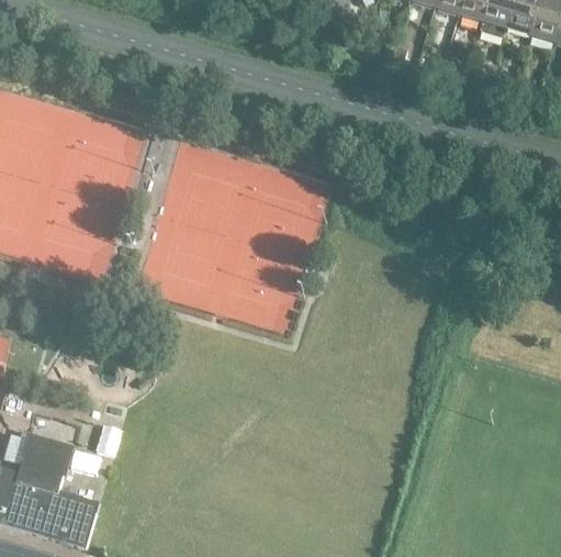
[(436,0),(434,8),(458,14),(461,0),(436,0)]
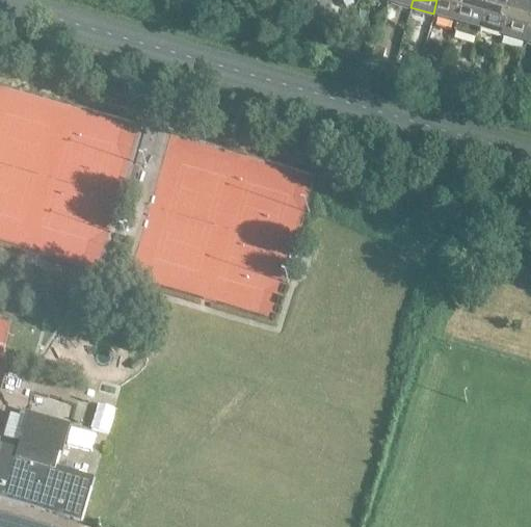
[(436,0),(433,14),(456,21),(462,0),(436,0)]
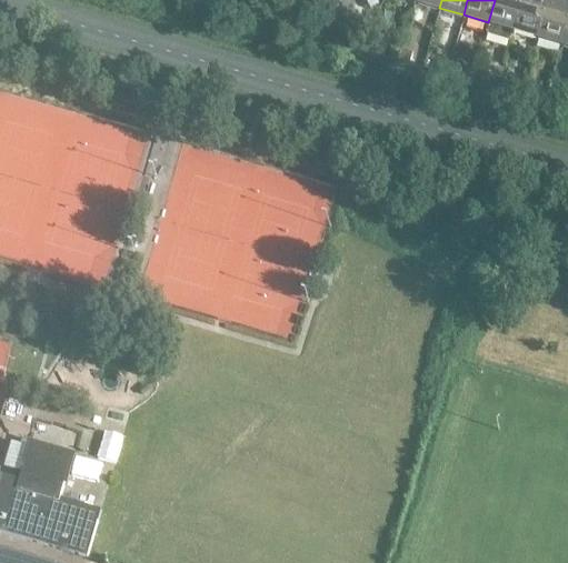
[(495,0),(488,22),(485,31),(510,38),(512,29),(514,23),(520,0),(495,0)]
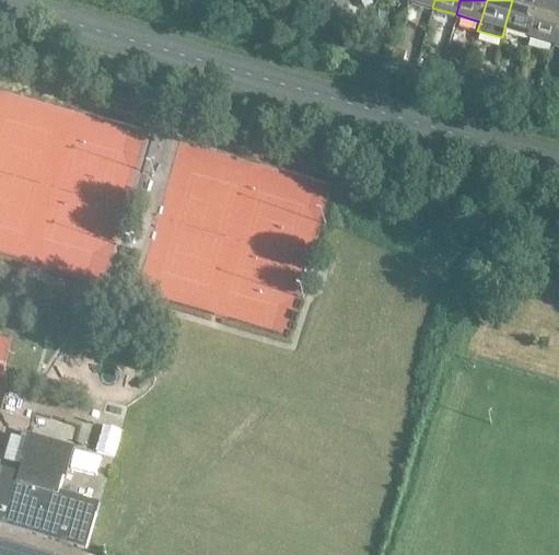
[(512,0),(505,23),(504,29),(528,35),(538,0),(512,0)]
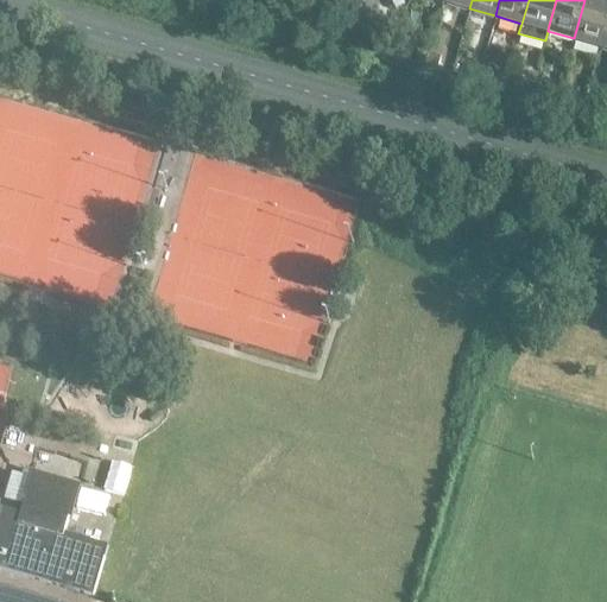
[(606,18),(606,5),(589,0),(585,0),(574,38),(599,46),(606,18)]
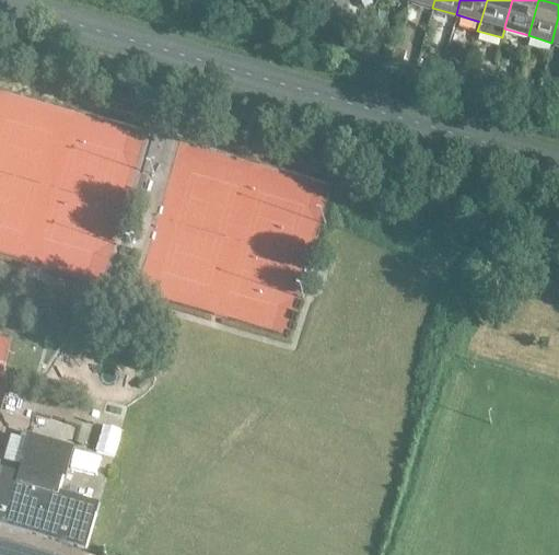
[(385,43),(381,55),(392,58),(395,46),(385,43)]
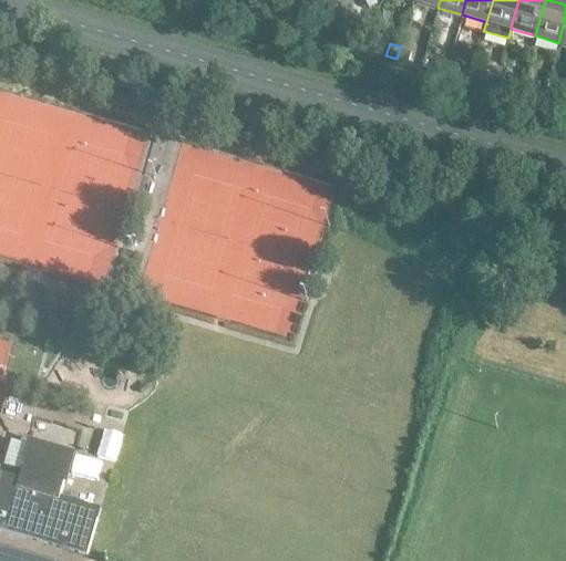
[(411,50),(400,47),(397,59),(407,61),(411,50)]
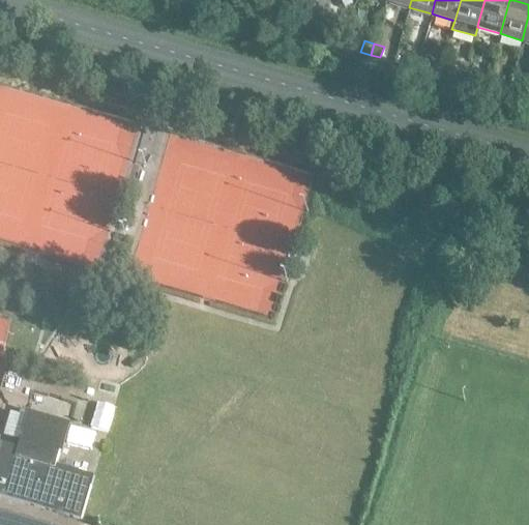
[(409,54),(406,64),(416,67),(419,57),(409,54)]
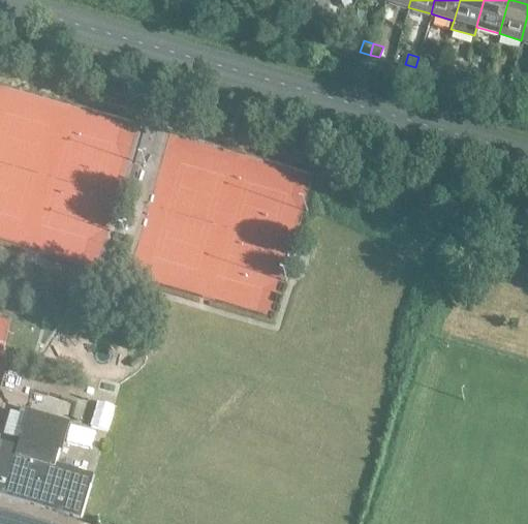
[(428,59),(418,57),(415,67),(425,70),(428,59)]
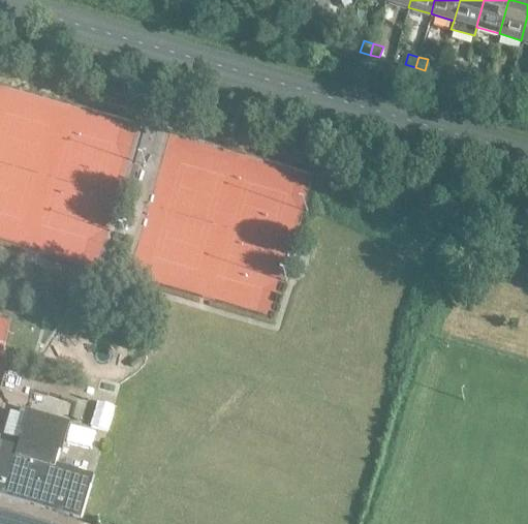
[(454,67),(451,78),(461,81),(464,69),(454,67)]
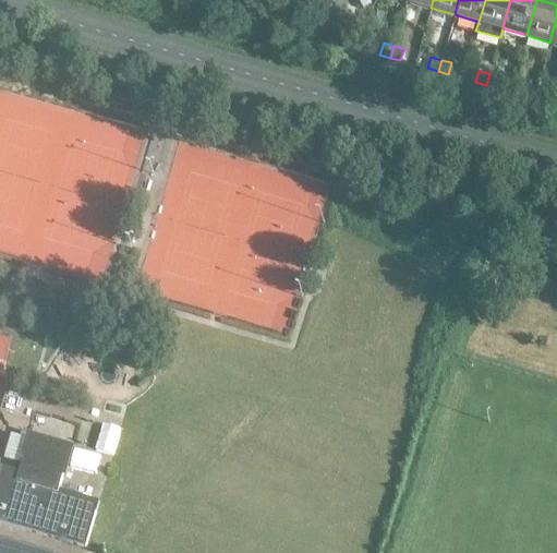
[(499,76),(489,73),(486,85),(496,88),(499,76)]
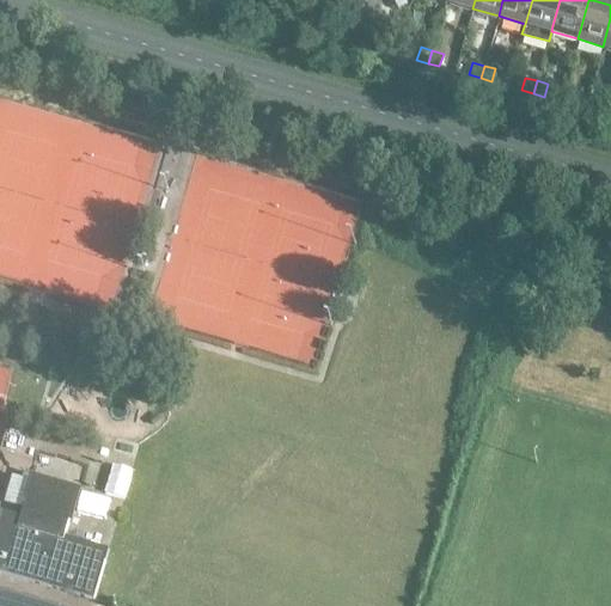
[(563,90),(560,101),(567,102),(570,92),(563,90)]
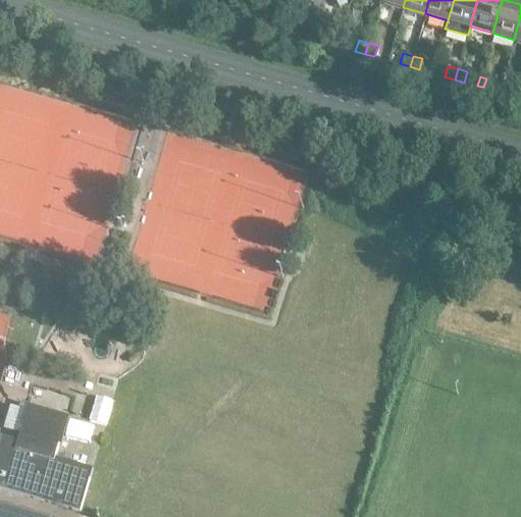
[(492,79),(489,90),(499,92),(502,82),(492,79)]
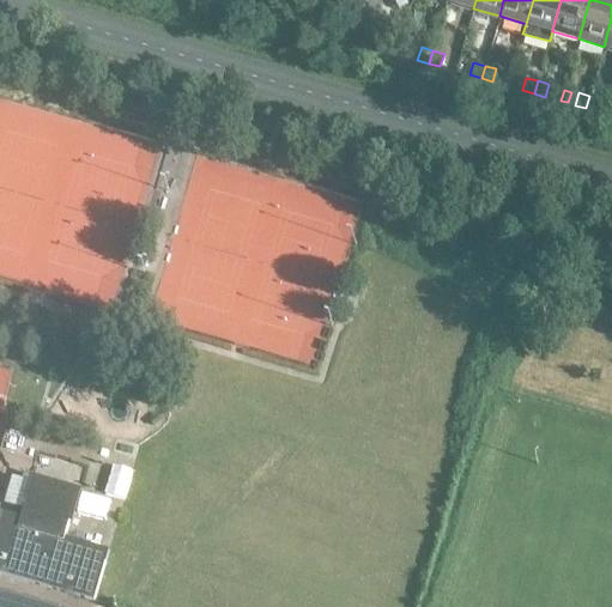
[(601,99),(589,96),(586,108),(598,111),(601,99)]
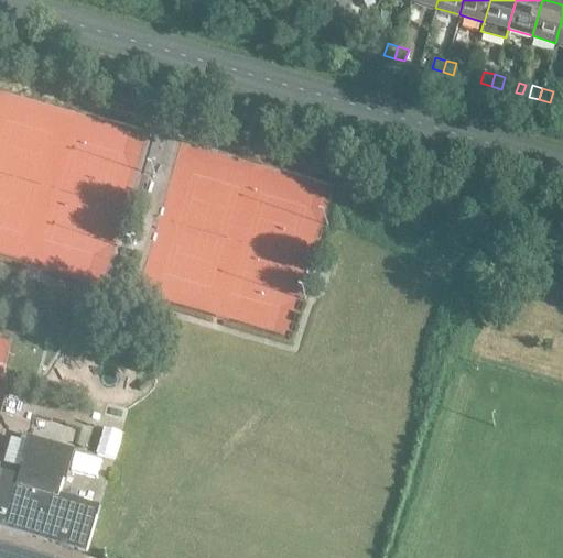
[(71,449),(29,437),(18,478),(0,472),(0,524),(86,548),(99,502),(58,490),(71,449)]
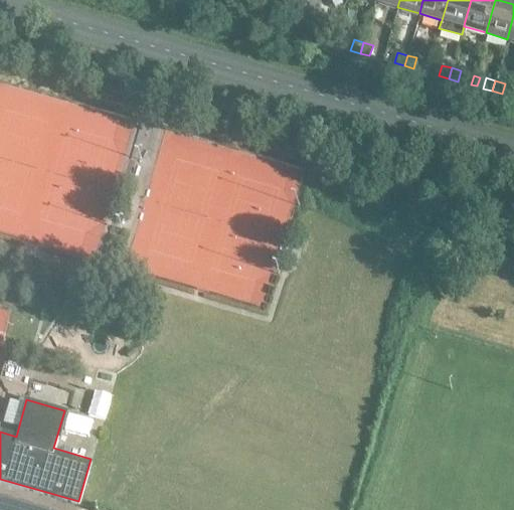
[(50,509),(0,495),(0,509),(50,509)]
